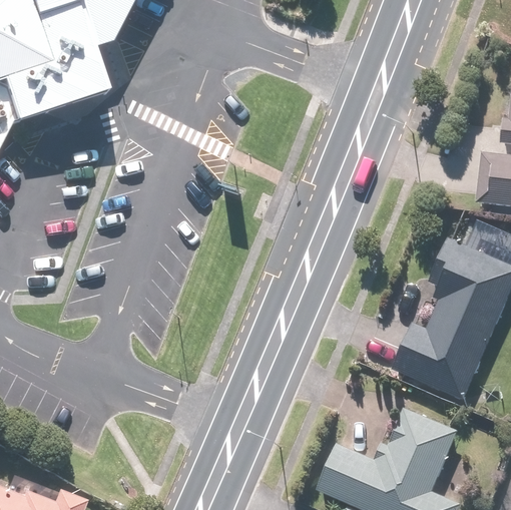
[(112,91),(98,45),(112,41),(132,0),(0,0),(0,144),(16,117),(112,91)]
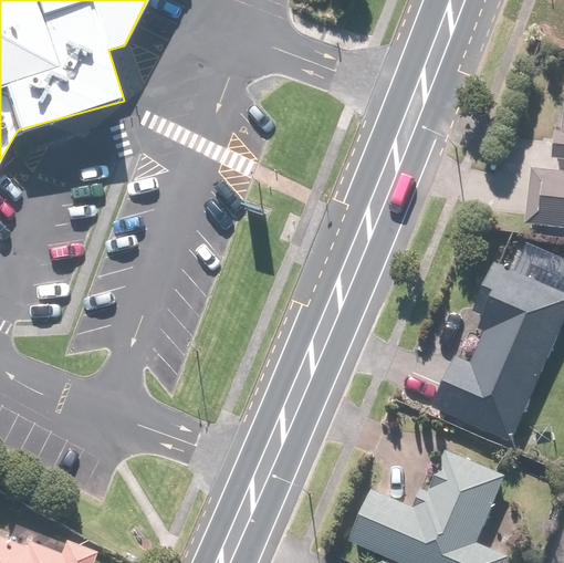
[(563,131),(553,131),(552,159),(563,159),(563,171),(530,170),(526,235),(543,236),(543,231),(563,231),(563,131)]
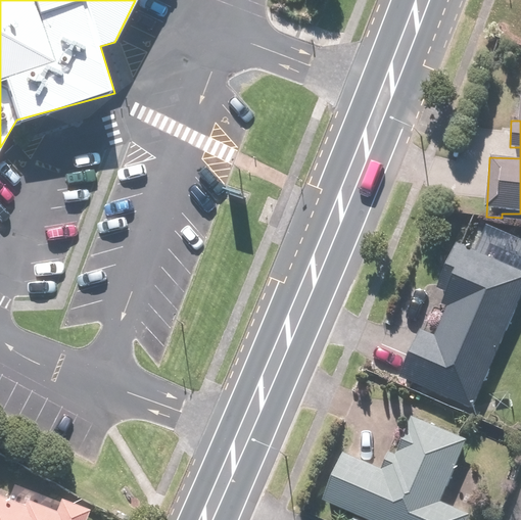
[(421,327),(400,376),(474,408),(520,299),(520,269),(458,242),(437,287),(447,291),(442,303),(447,305),(435,334),(421,327)]
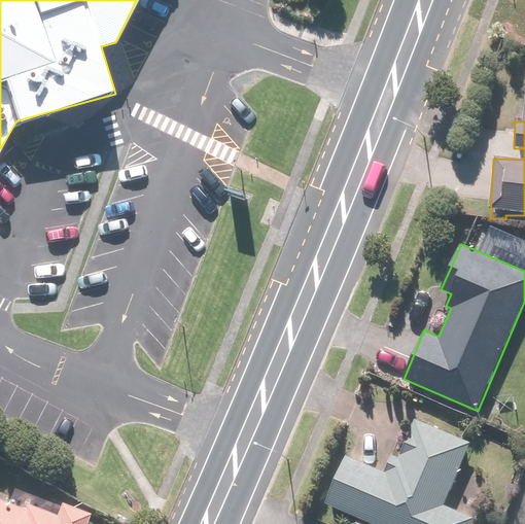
[(374,523),(471,523),(475,517),(445,503),(471,442),(416,418),(399,457),(392,454),(385,472),(347,454),(325,503),(374,523)]
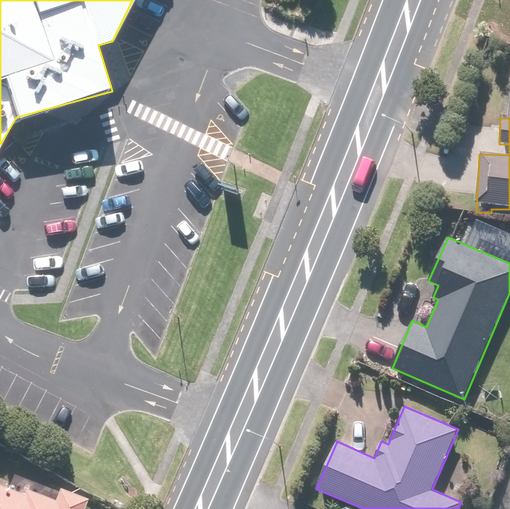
[(27,494),(0,484),(0,508),(83,508),(88,499),(57,488),(53,500),(28,491),(27,494)]
